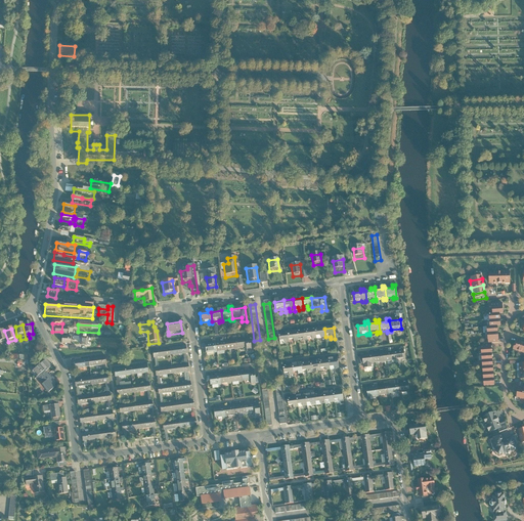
[(324,329),(315,330),(316,338),(321,338),(321,341),(326,340),(325,337),(324,329)]
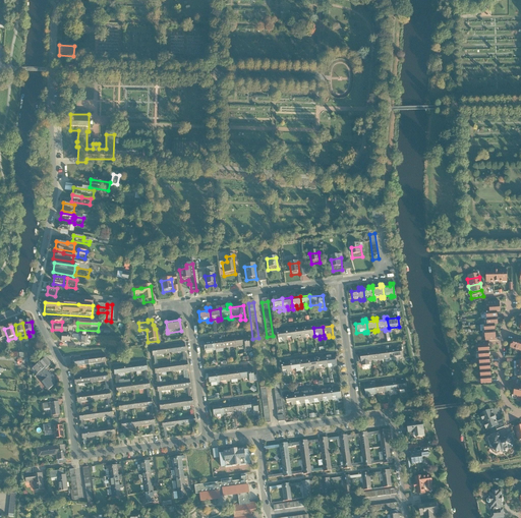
[(304,329),(305,338),(310,337),(310,340),(315,339),(314,336),(313,328),(304,329)]
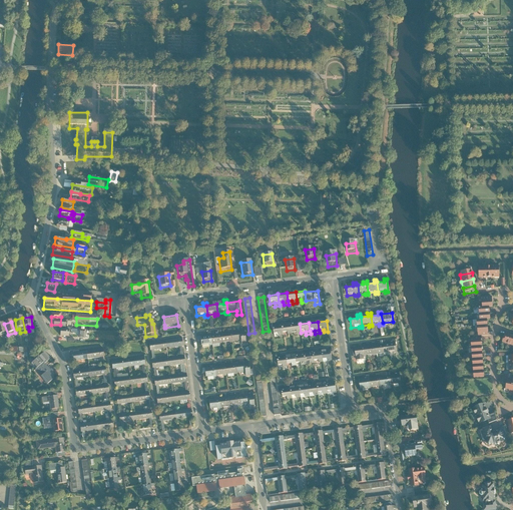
[(300,324),(291,325),(292,334),(297,333),(297,336),(302,336),(301,333),(300,324)]
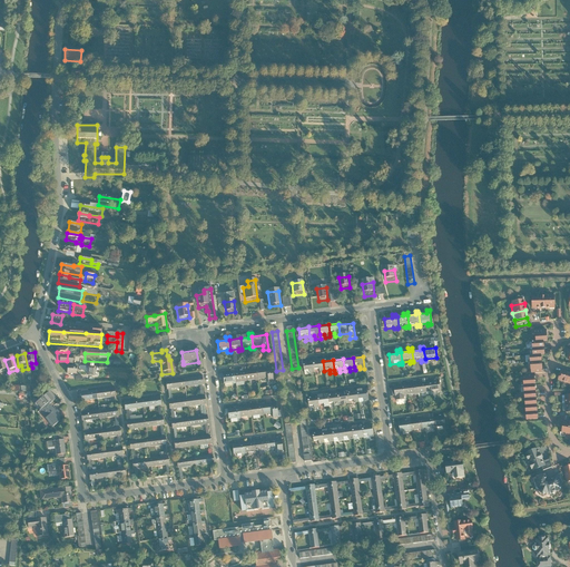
[(323,361),(313,363),(314,372),(320,371),(320,374),(325,374),(324,371),(323,361)]
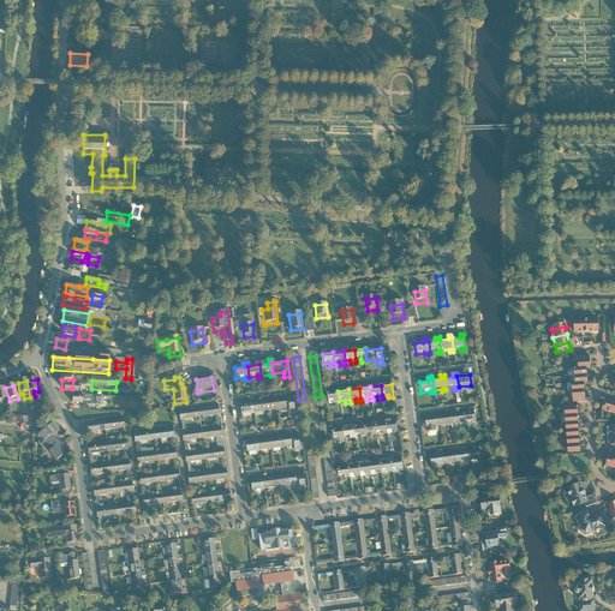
[(327,393),(328,402),(334,401),(334,405),(340,405),(339,401),(338,391),(327,393)]
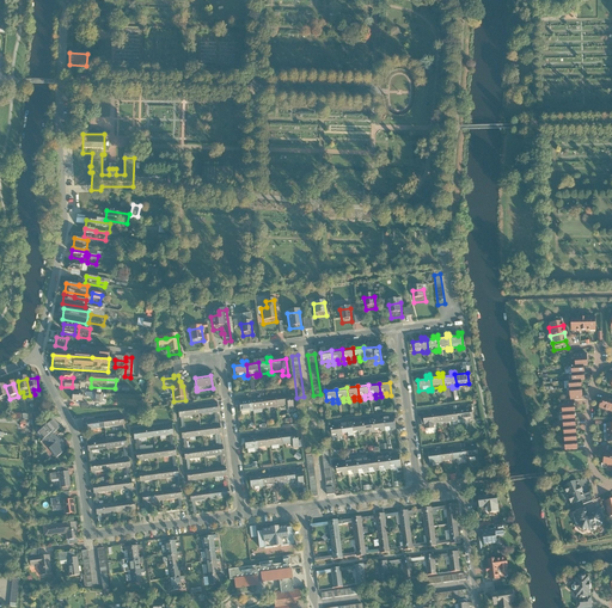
[(273,399),(264,400),(265,411),(274,411),(274,412),(277,412),(277,410),(276,399),(275,395),(271,395),(273,399)]
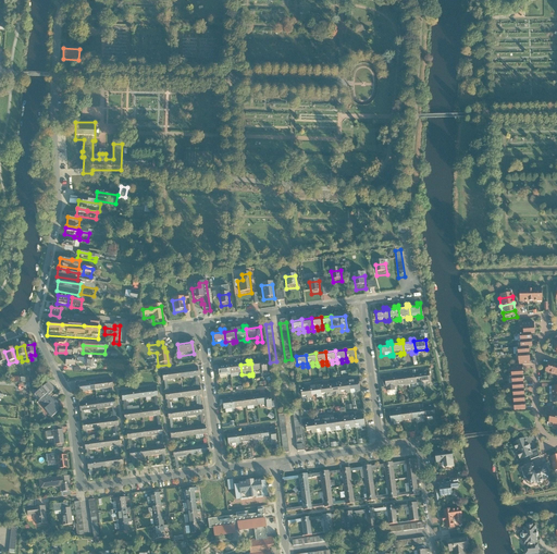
[(229,366),(230,377),(237,376),(238,377),(242,377),(242,374),(240,365),(239,361),(236,362),(236,366),(229,366)]
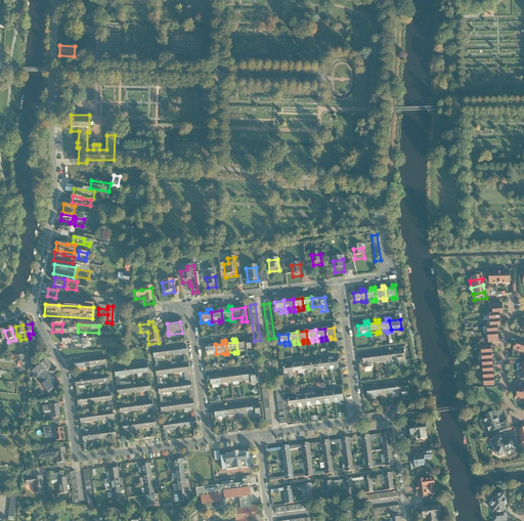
[(236,342),(237,351),(246,350),(247,354),(252,354),(250,340),(236,342)]
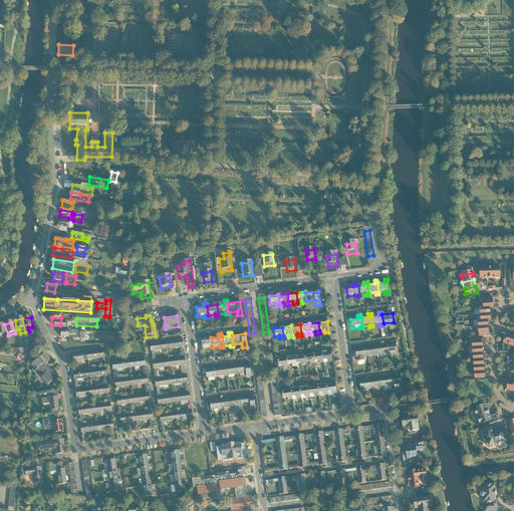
[(208,338),(200,339),(202,348),(209,347),(209,349),(212,348),(212,347),(211,337),(211,334),(208,335),(208,338)]
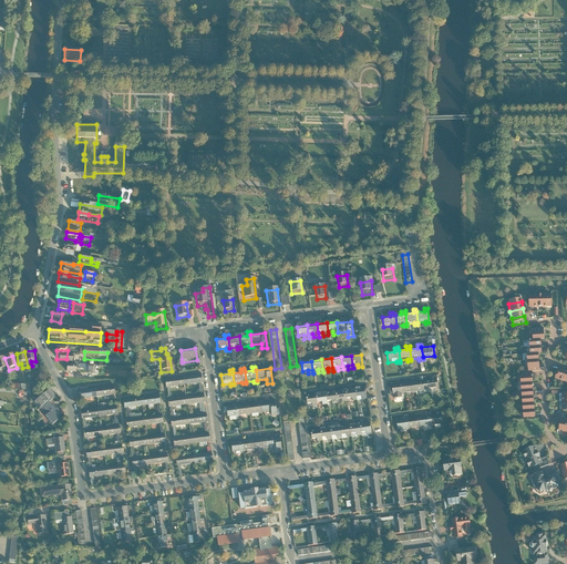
[(555,381),(566,385),(566,375),(558,371),(555,381)]
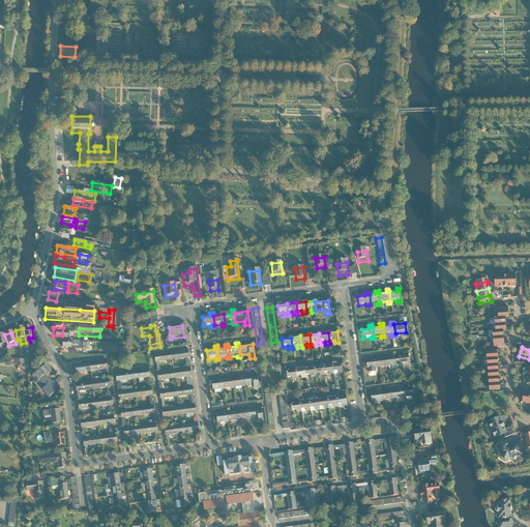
[(187,352),(171,354),(172,362),(188,360),(187,352)]
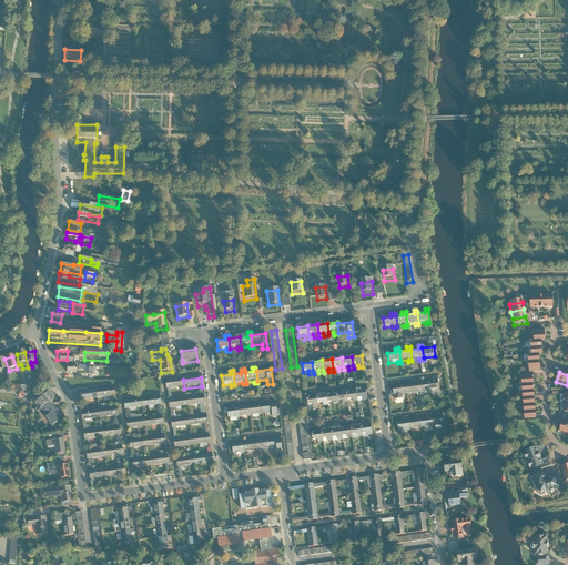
[(427,383),(428,394),(439,393),(438,383),(437,379),(434,379),(434,382),(427,383)]
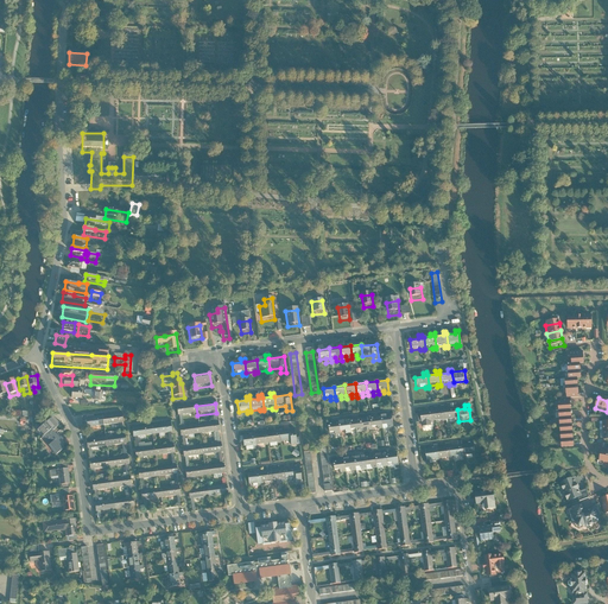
[(176,409),(178,418),(197,415),(196,406),(176,409)]
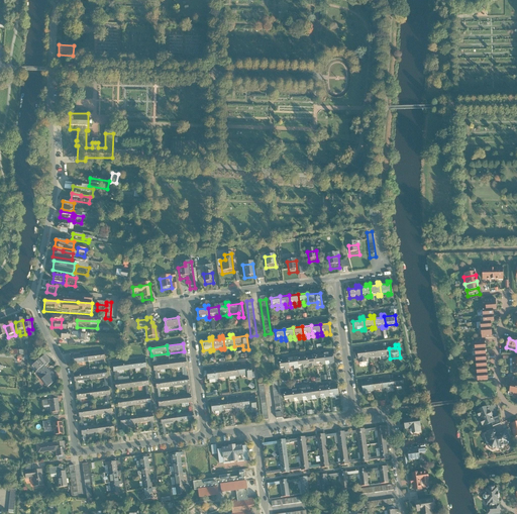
[(378,350),(379,360),(390,358),(389,348),(388,345),(385,346),(385,349),(378,350)]
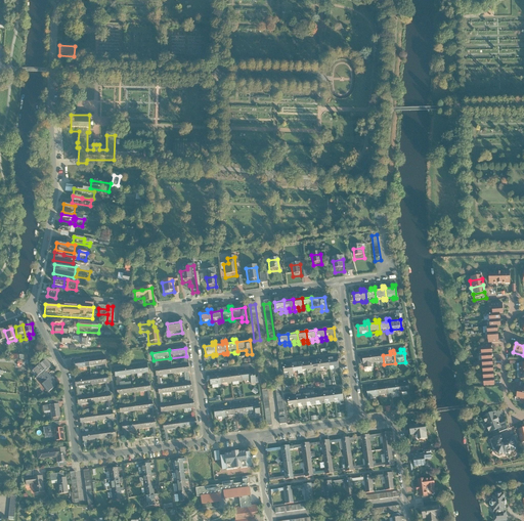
[(380,355),(373,356),(374,365),(384,364),(383,355),(383,352),(380,352),(380,355)]
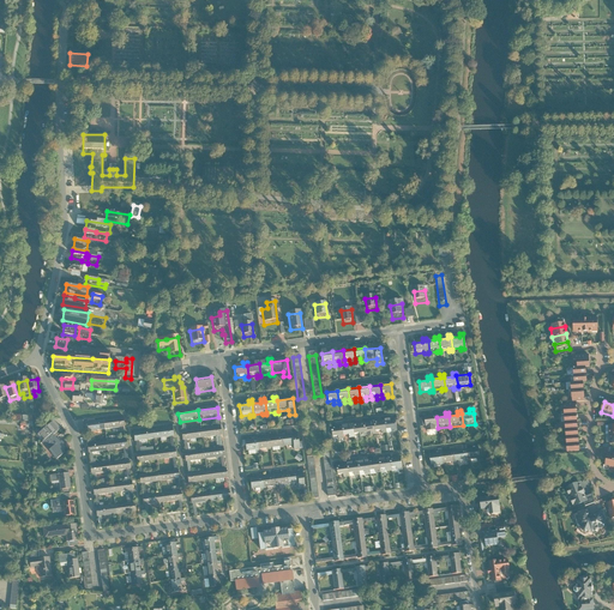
[(434,429),(438,428),(437,417),(437,414),(433,414),(433,417),(425,418),(426,434),(435,433),(434,429)]
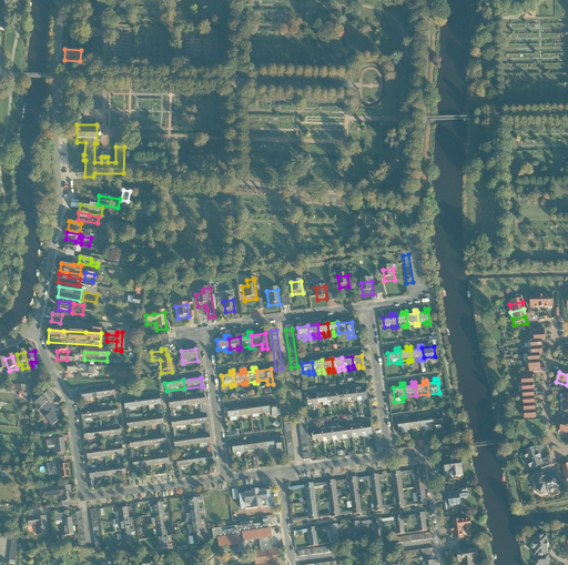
[(95,392),(98,401),(115,399),(114,390),(95,392)]
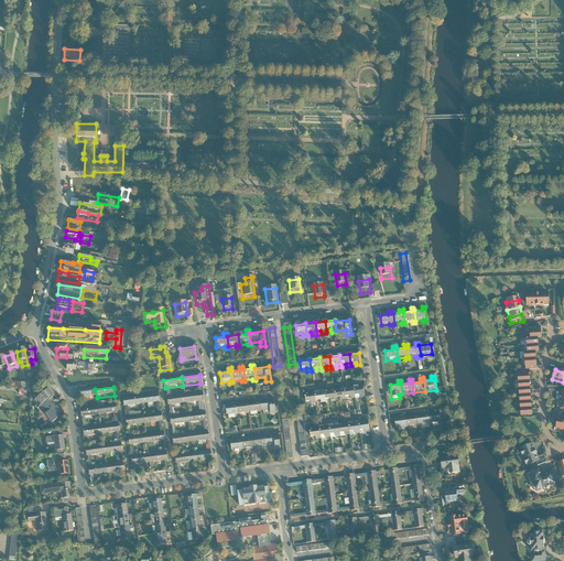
[(355,389),(355,398),(360,397),(361,403),(366,403),(364,388),(355,389)]
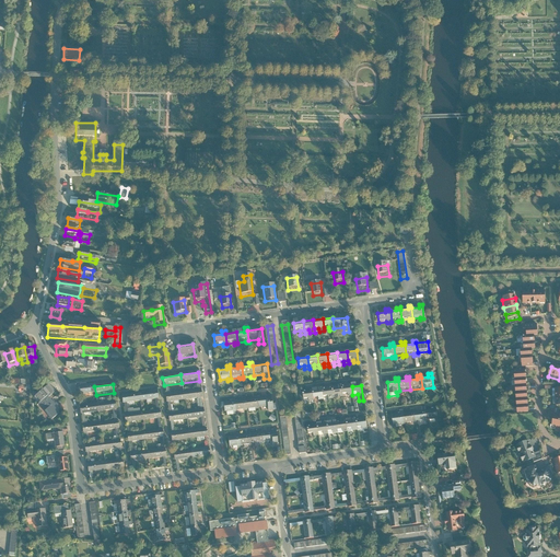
[(35,398),(41,404),(48,398),(55,394),(49,386),(35,398)]
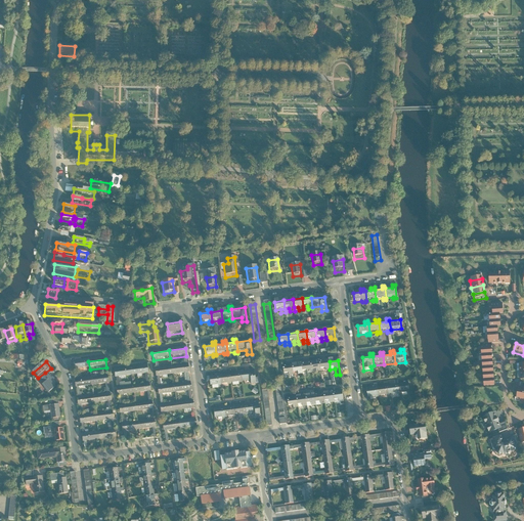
[(90,370),(88,361),(72,363),(73,372),(90,370)]
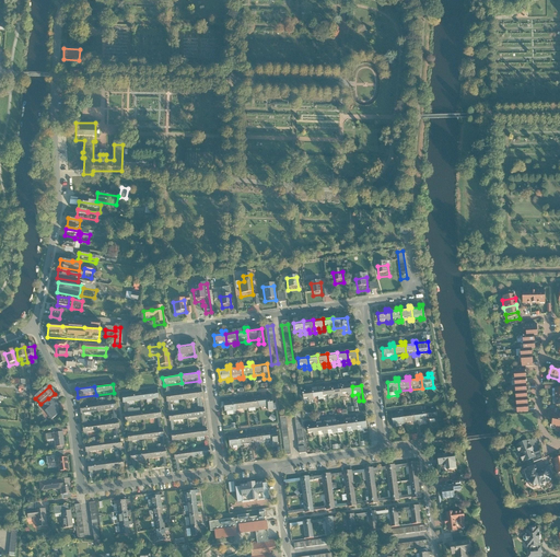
[(352,386),(342,387),(343,396),(348,396),(348,398),(353,398),(352,395),(352,386)]
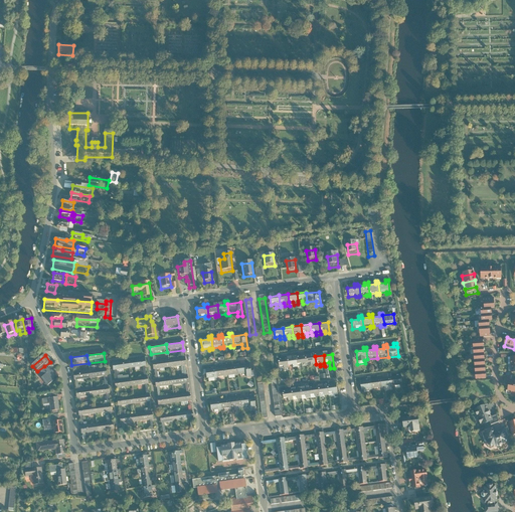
[(306,357),(307,366),(311,365),(311,368),(316,367),(316,364),(315,356),(306,357)]
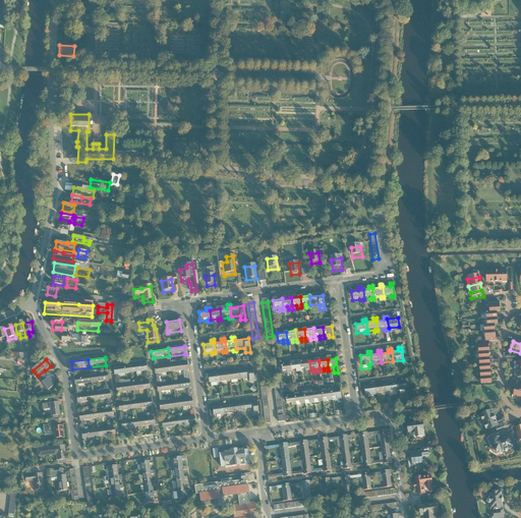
[(309,361),(300,362),(301,371),(305,370),(305,373),(310,372),(310,370),(309,361)]
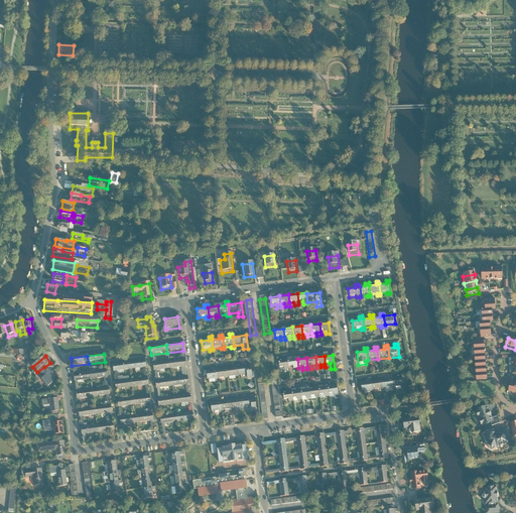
[(288,360),(289,369),(293,368),(294,371),(298,371),(298,368),(297,359),(288,360)]
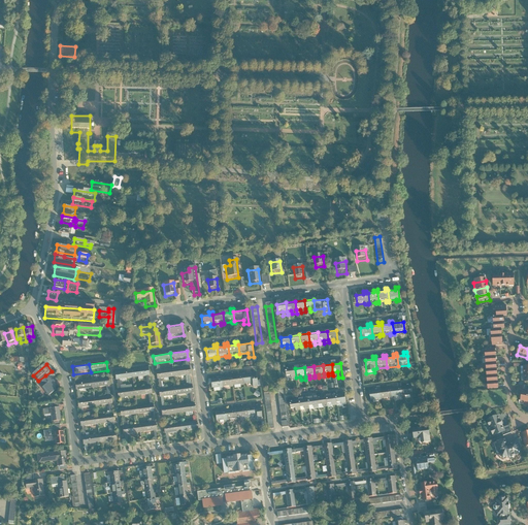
[(296,378),(295,368),(286,369),(287,379),(291,378),(292,381),(296,381),(296,378)]
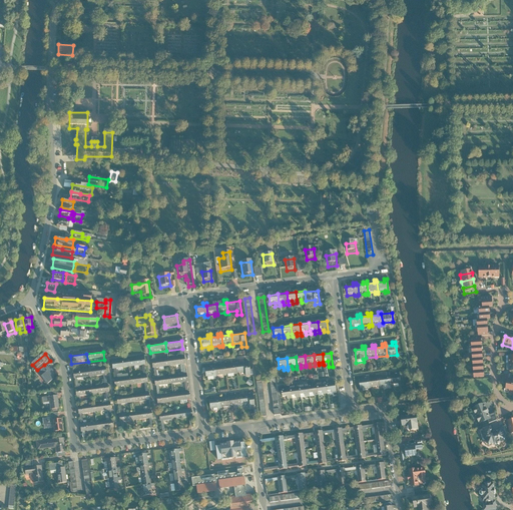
[(184,359),(168,361),(169,369),(185,367),(184,359)]
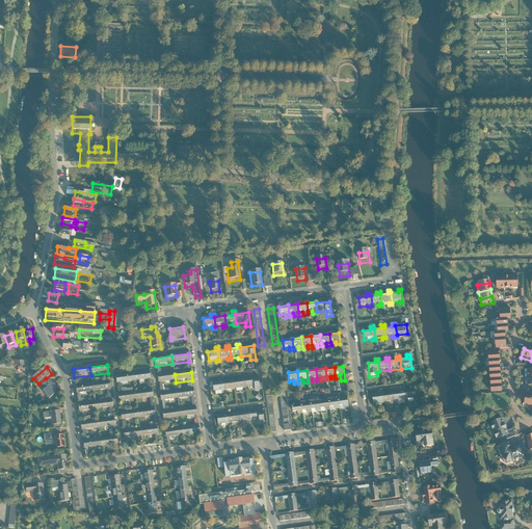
[(150,373),(132,375),(133,384),(151,381),(150,373)]
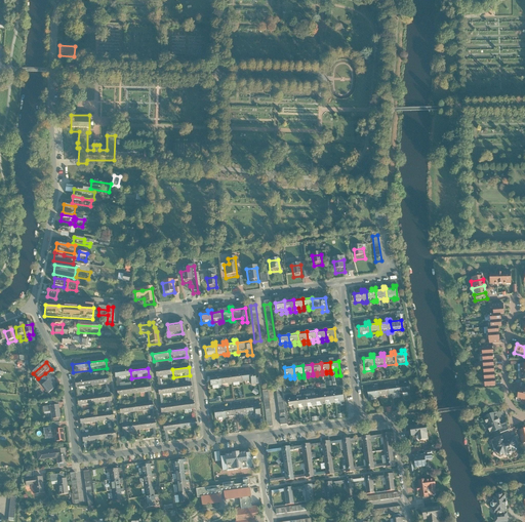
[(155,371),(156,379),(173,377),(172,369),(155,371)]
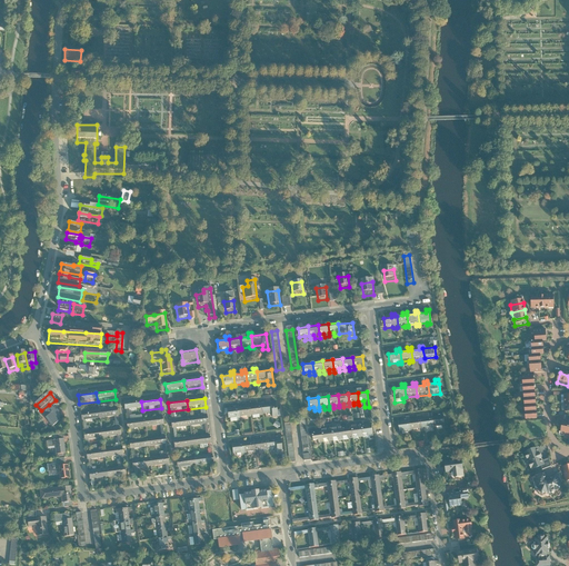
[(123,404),(125,413),(142,410),(141,401),(123,404)]
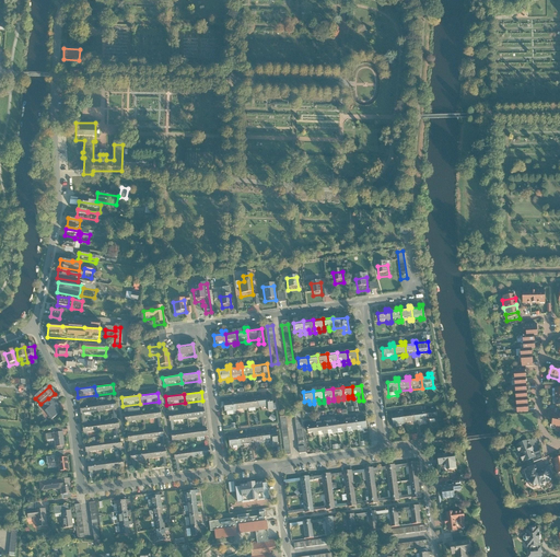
[(254,401),(246,402),(247,412),(255,410),(255,412),(258,412),(258,410),(257,399),(257,397),(254,397),(254,401)]
